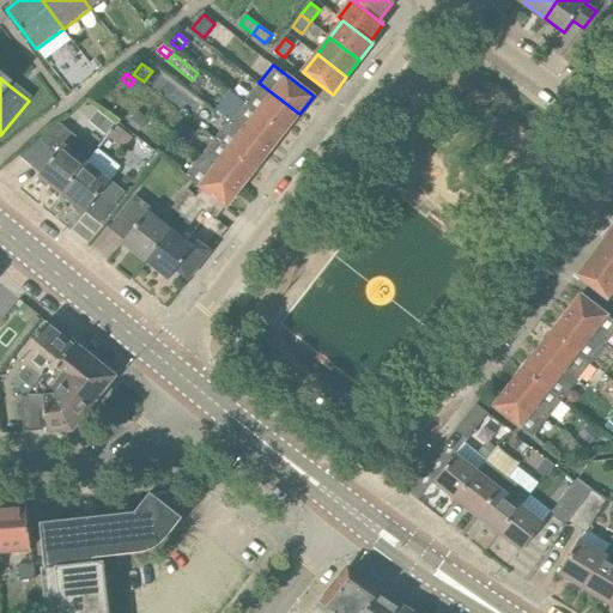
[(299,114),(259,83),(244,102),(284,133),(299,114)]
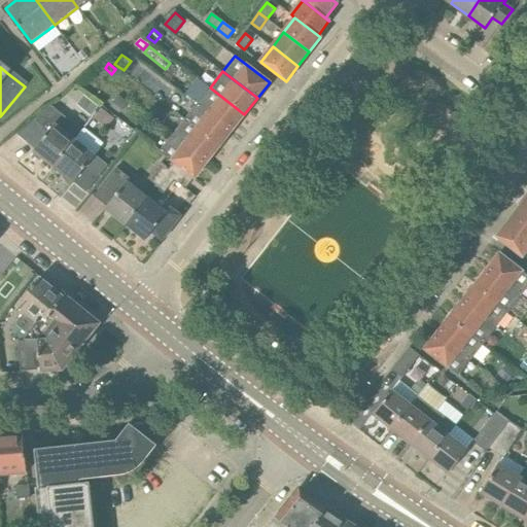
[(244,114),(210,88),(198,78),(185,94),(198,104),(232,131),(244,114)]
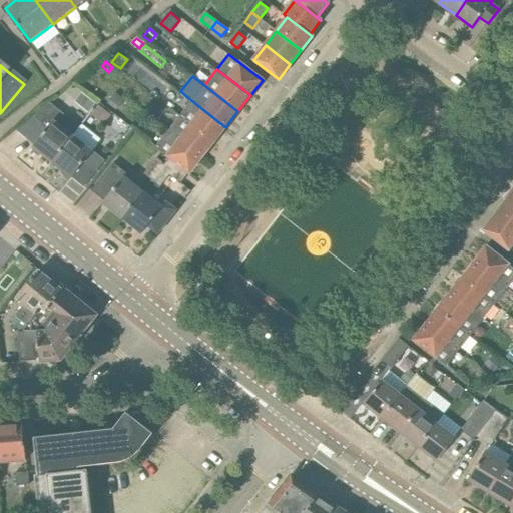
[(116,110),(125,99),(115,92),(107,103),(116,110)]
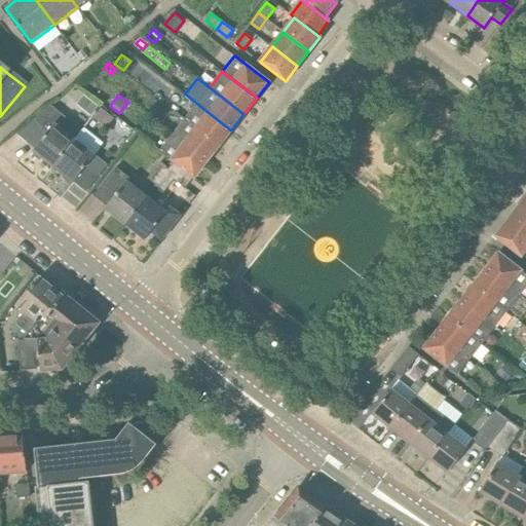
[(90,115),(98,107),(83,96),(77,105),(90,115)]
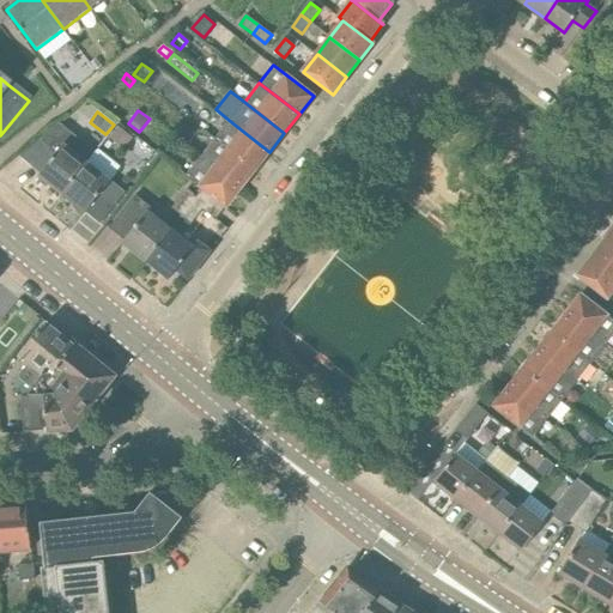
[(255,170),(269,152),(230,121),(216,139),(255,170)]
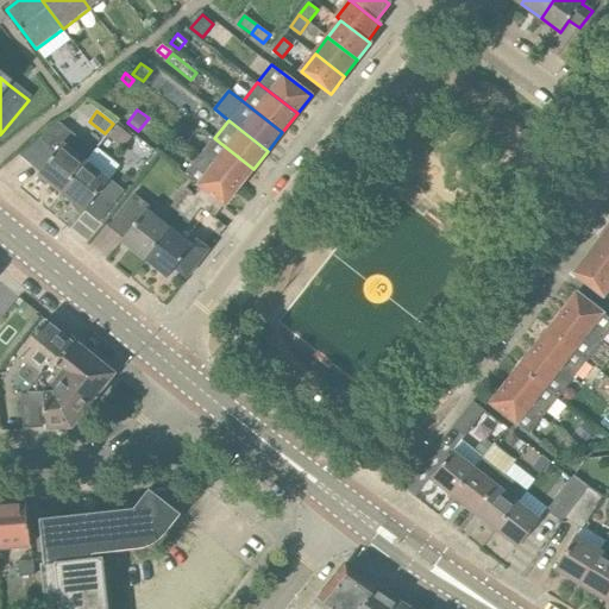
[(123,148),(132,136),(118,125),(110,137),(123,148)]
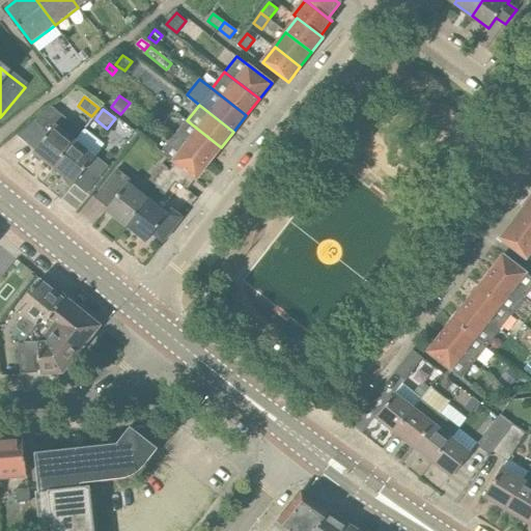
[(53,167),(75,141),(80,134),(60,117),(54,124),(43,115),(36,122),(18,137),(34,150),(33,151),(53,167)]
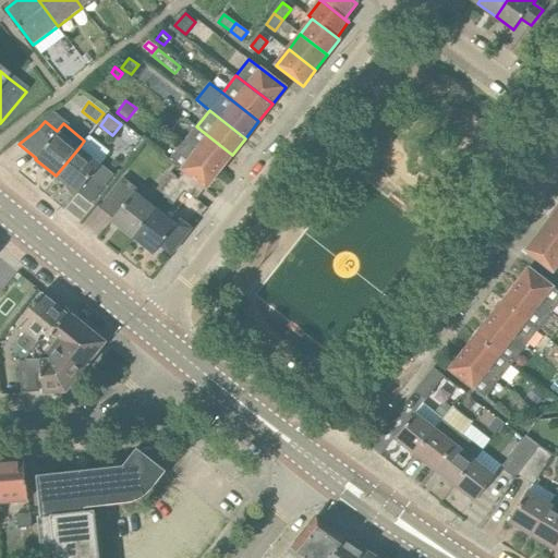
[(232,155),(196,126),(183,143),(220,171),(232,155)]
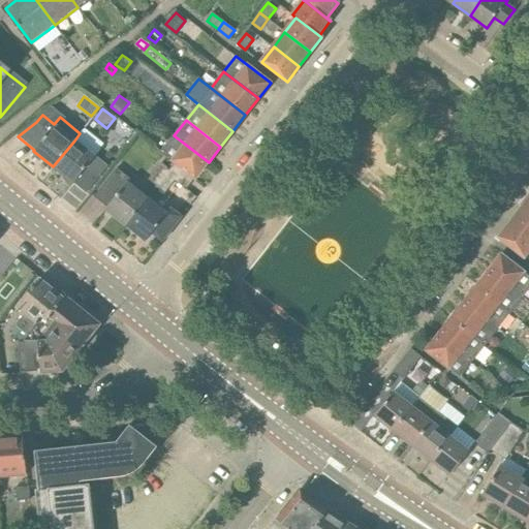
[(74,141),(53,166),(87,193),(101,176),(107,166),(96,158),(93,156),(100,148),(95,138),(84,129),(80,133),(74,141)]
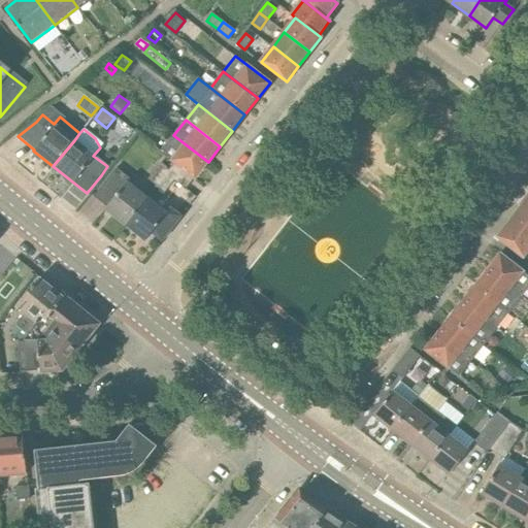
[(208,162),(173,135),(161,152),(174,162),(195,178),(208,162)]
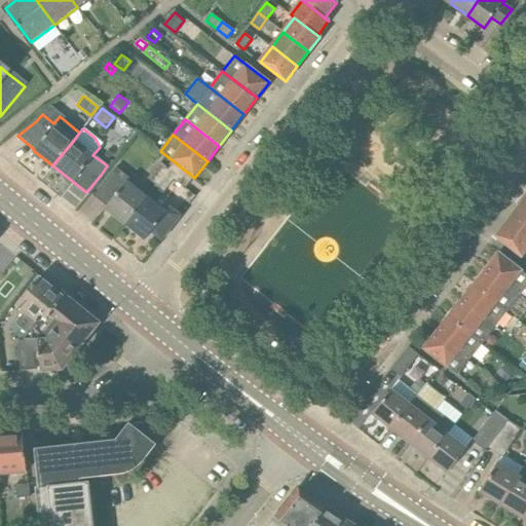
[(174,161),(160,151),(156,156),(160,159),(147,177),(156,184),(174,161)]
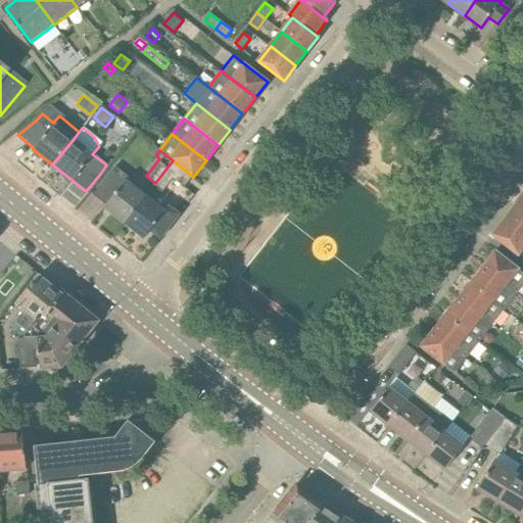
[(193,177),(173,160),(155,183),(163,190),(173,179),(185,188),(193,177)]
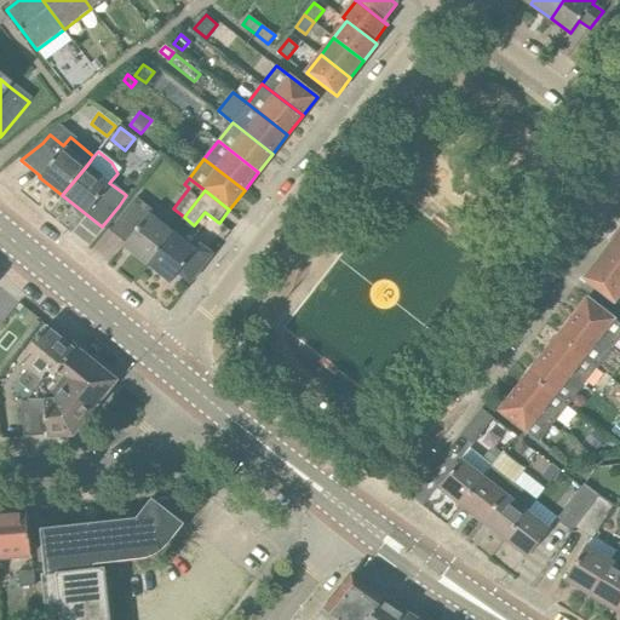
[(125,245),(148,263),(168,236),(156,227),(161,220),(150,212),(153,210),(137,197),(112,230),(127,242),(125,245)]
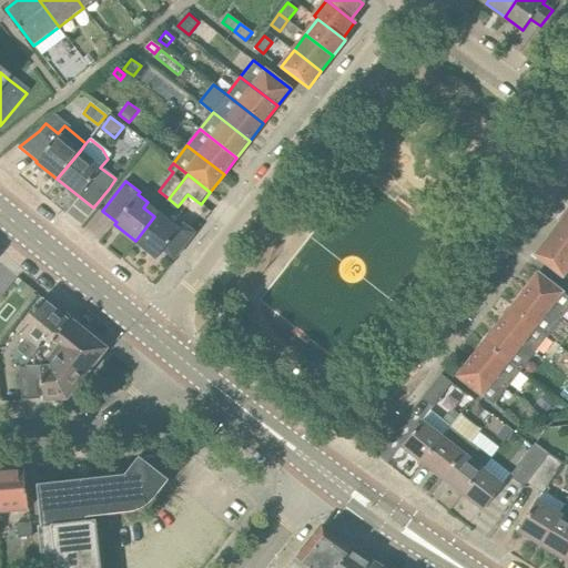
[(154,216),(135,241),(158,259),(163,250),(175,259),(196,232),(185,223),(180,229),(159,211),(154,216)]
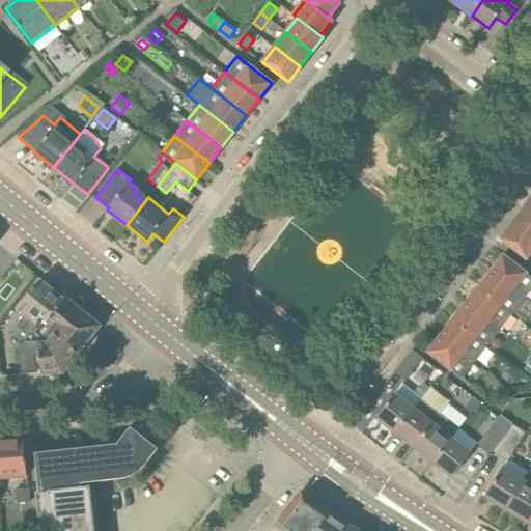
[(530,215),(523,208),(511,223),(530,238),(530,215)]
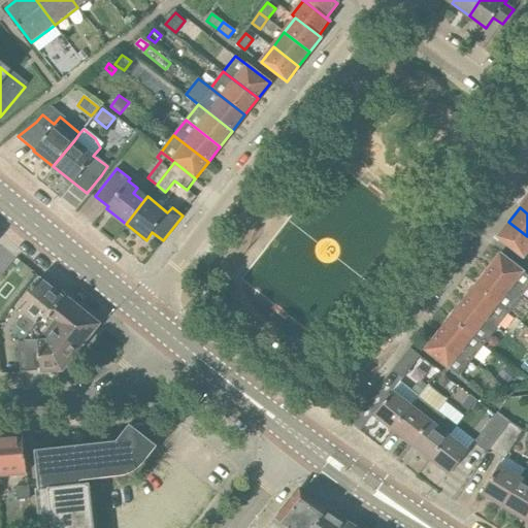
[(527,251),(527,236),(508,222),(497,237),(523,258),(527,251)]
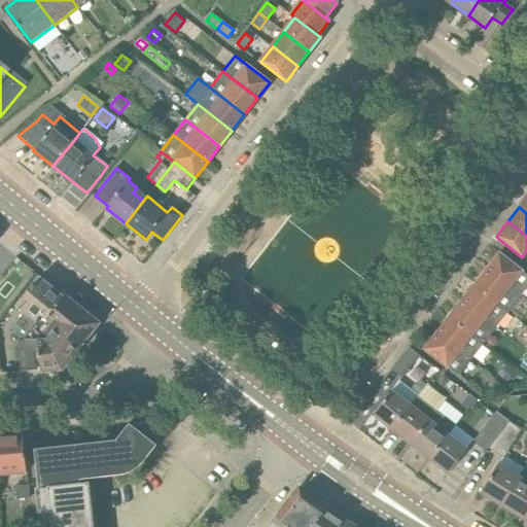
[(526,275),(499,253),(486,270),(521,296),(526,288),(526,275)]
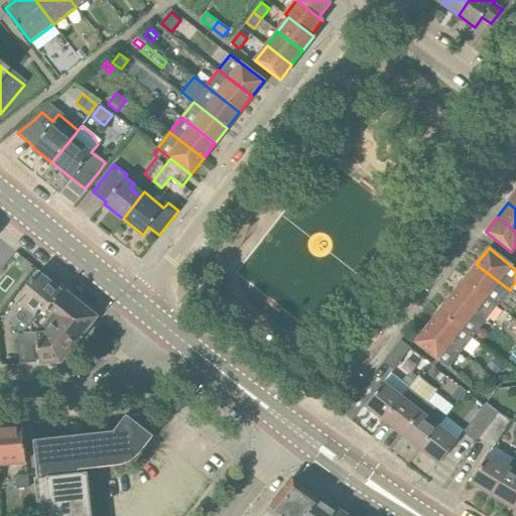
[(510,290),(476,264),(464,279),(498,305),(510,290)]
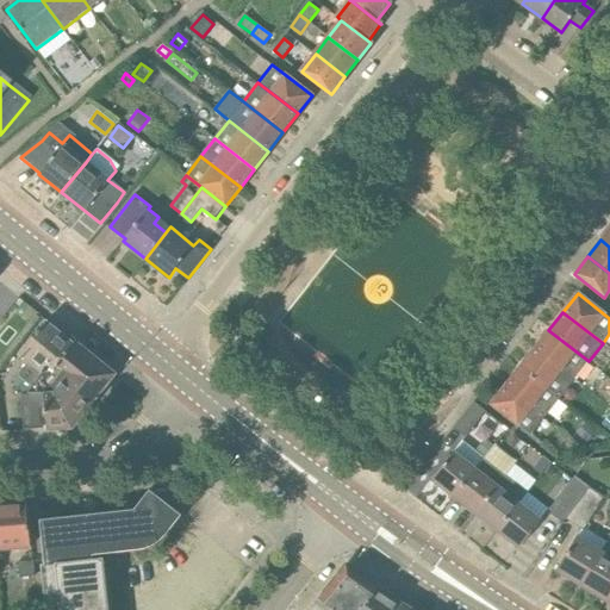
[(30,385),(32,386),(49,365),(54,368),(75,343),(47,321),(18,356),(26,363),(18,374),(20,377),(30,385)]
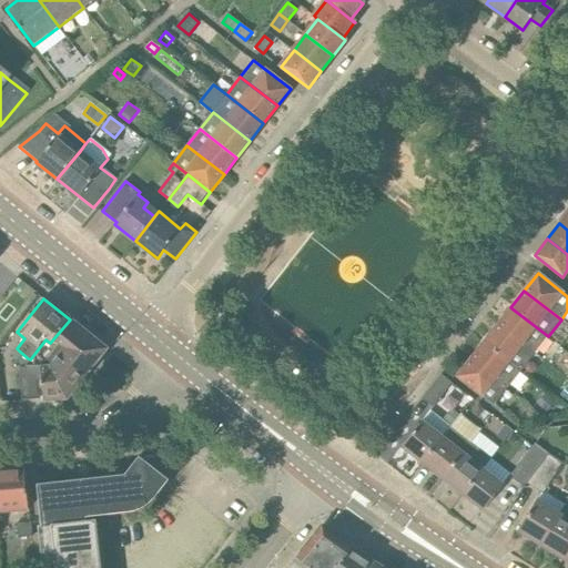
[(548,336),(510,307),(498,324),(529,350),(535,353),(548,336)]
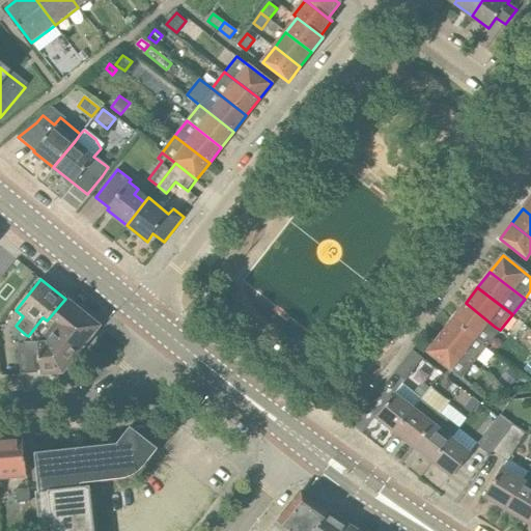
[(43,317),(28,336),(25,340),(24,343),(20,344),(20,346),(22,373),(62,371),(99,326),(65,299),(47,320),(43,317)]
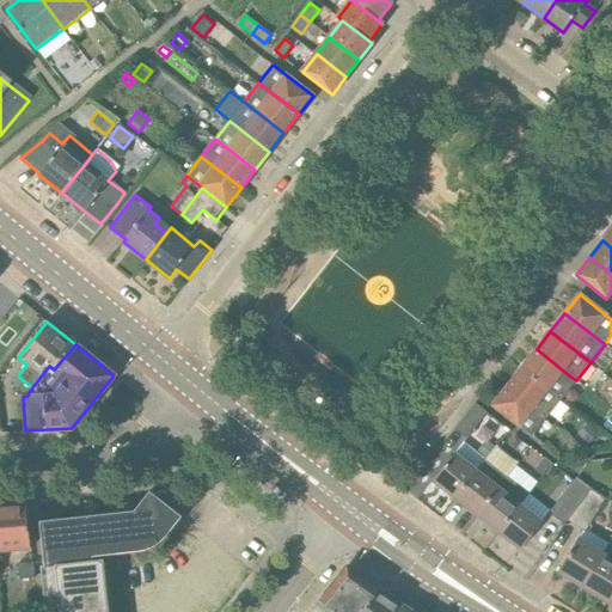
[(570,377),(537,349),(522,367),(549,389),(562,398),(576,380),(570,377)]
